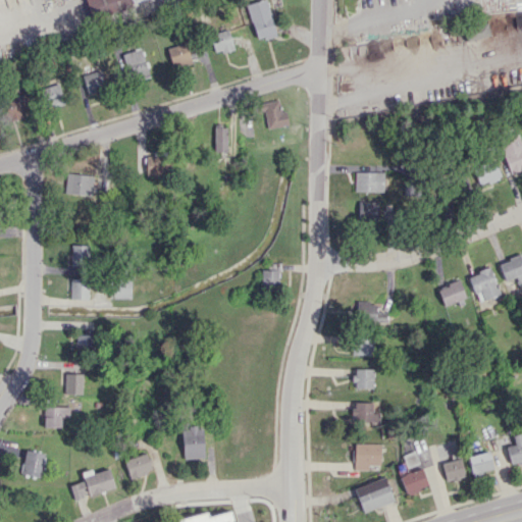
[(89,0),(92,12),(128,4),(127,0),(89,0)]
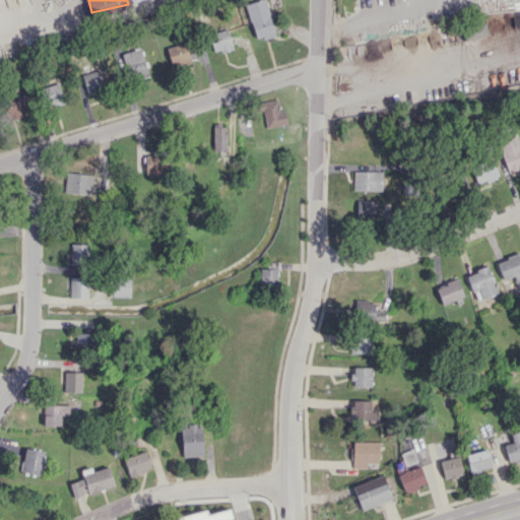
[(257,0),(244,4),(256,40),(276,34),(264,0),(257,0)]
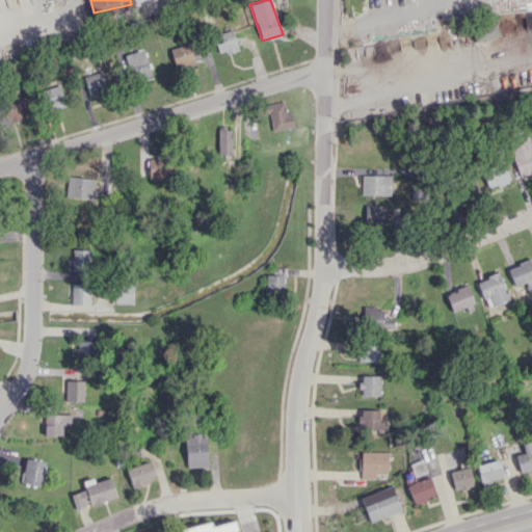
[(238,49),(233,29),(213,35),(219,54),(238,49)]
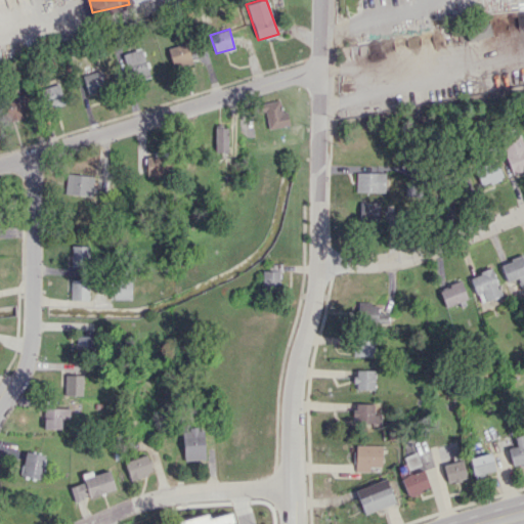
[(168,48),(173,67),(191,61),(186,42),(168,48)]
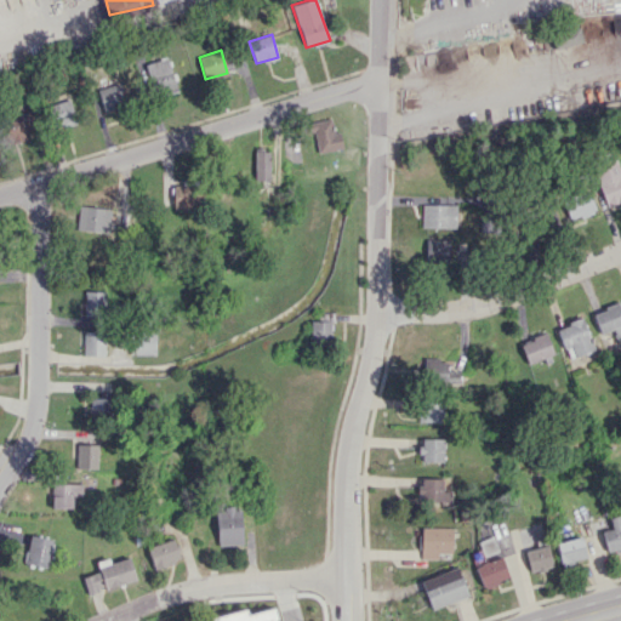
[(177,91),(170,57),(144,62),(152,96),(177,91)]
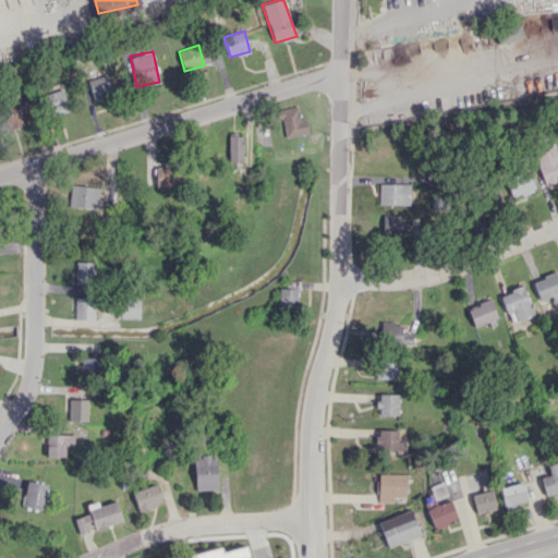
[(113,92),(109,74),(88,79),(93,97),(113,92)]
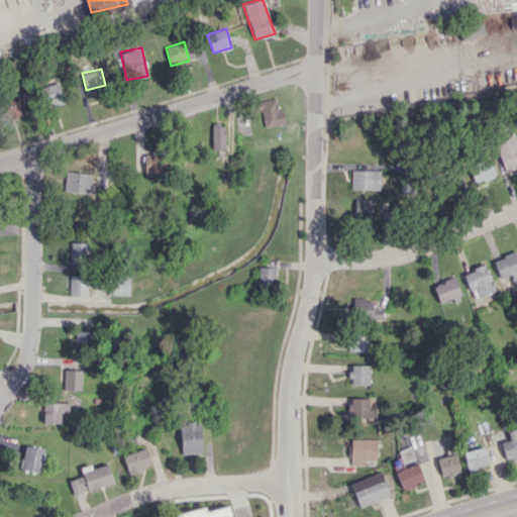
[(63,103),(60,83),(40,86),(44,106),(63,103)]
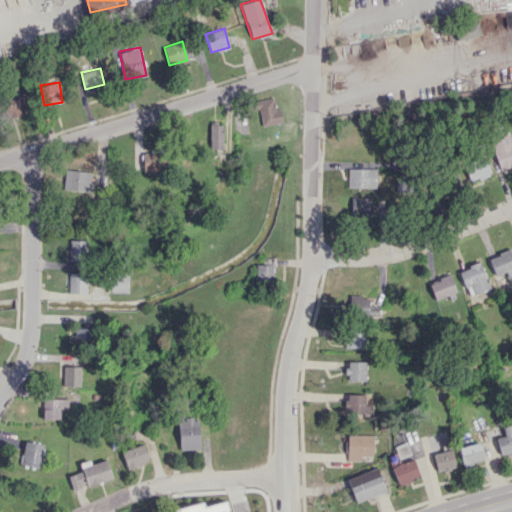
[(7,116),(32,111),(27,91),(2,96),(7,116)]
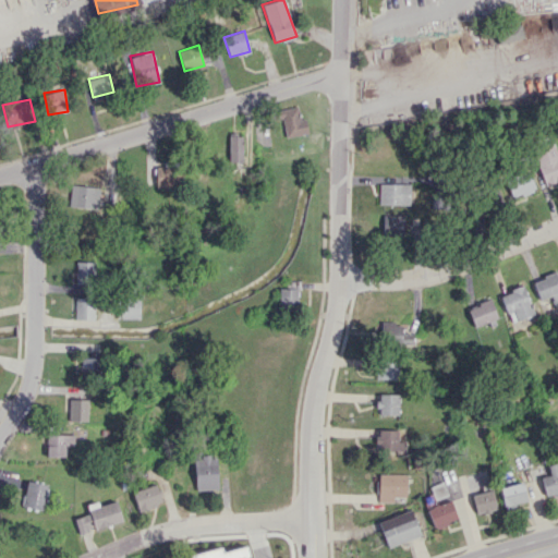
[(283,136),(307,134),(305,119),(300,120),(298,106),(279,109),(283,136)]
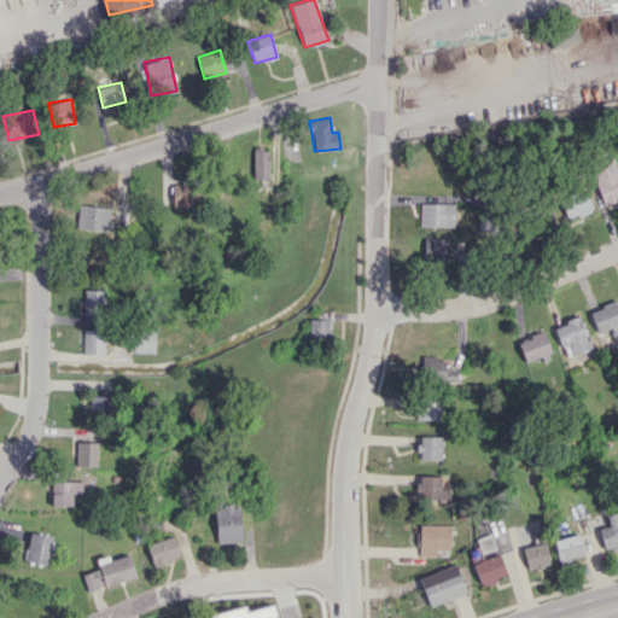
[(254,179),(268,179),(268,149),(254,149),(254,179)]
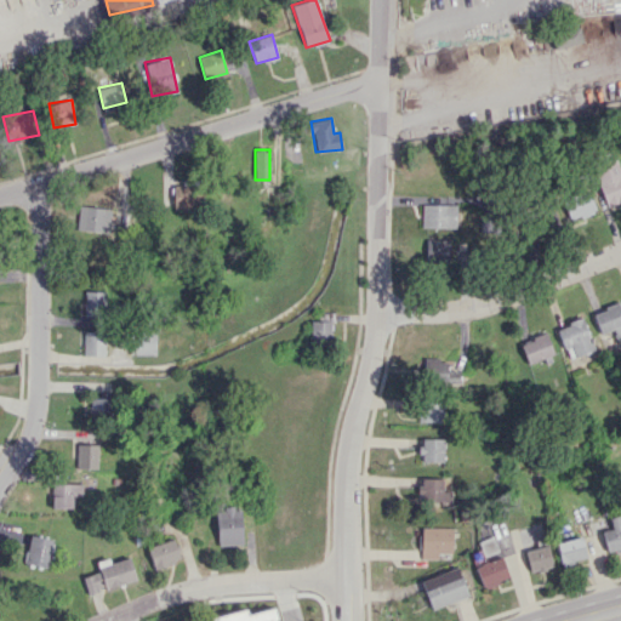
[(608,205),(620,199),(620,170),(616,157),(592,167),(608,205)]
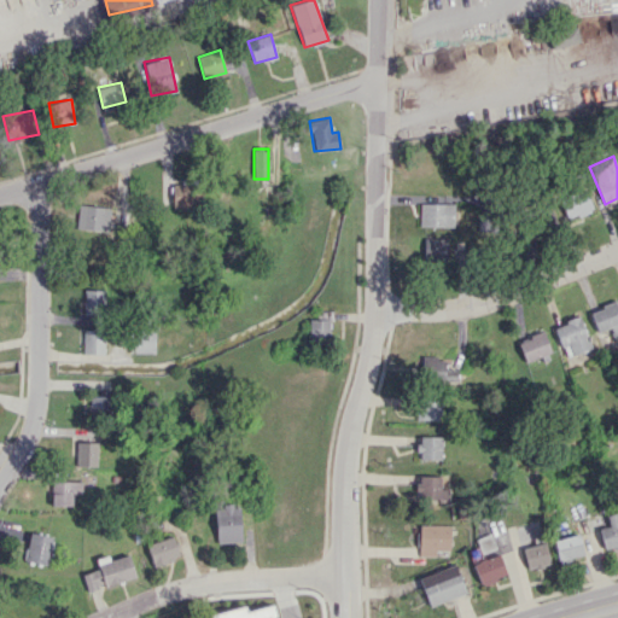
[(569,220),(593,209),(584,188),(560,199),(569,220)]
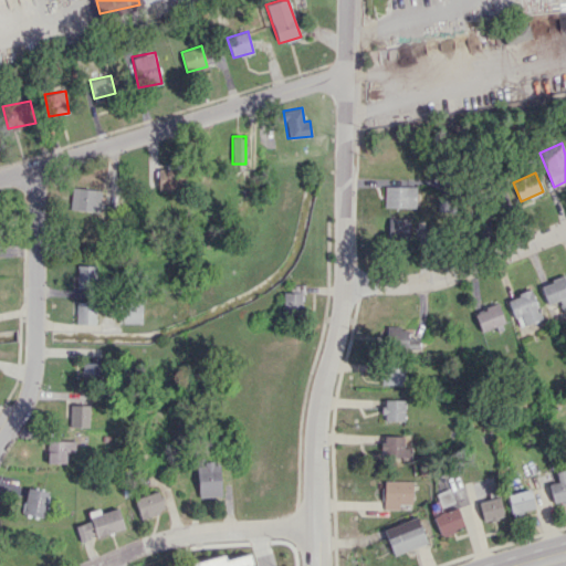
[(170,174),(159,174),(159,189),(170,189),(170,174)]
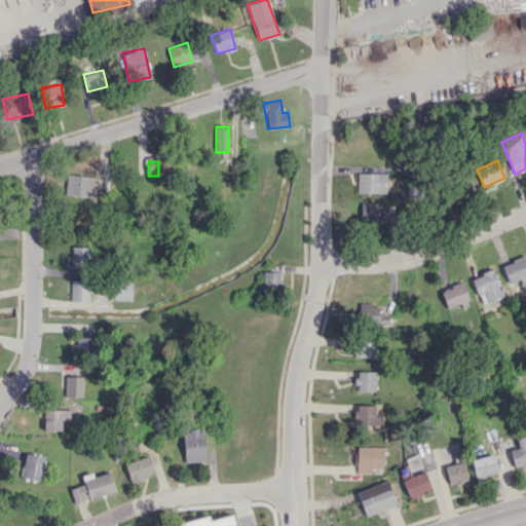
[(386,173),(358,173),(357,192),(386,192),(386,173)]
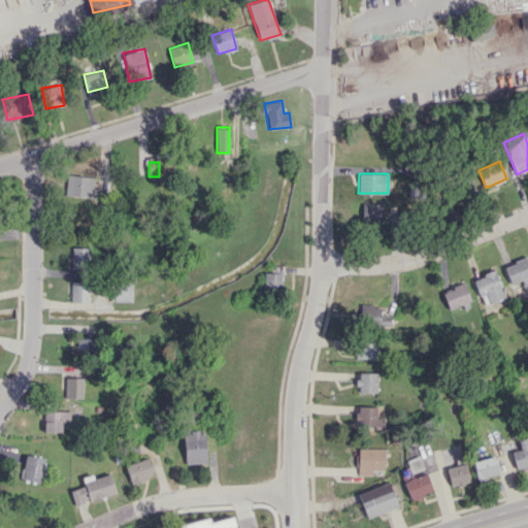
[(92,198),(95,177),(68,174),(65,195),(92,198)]
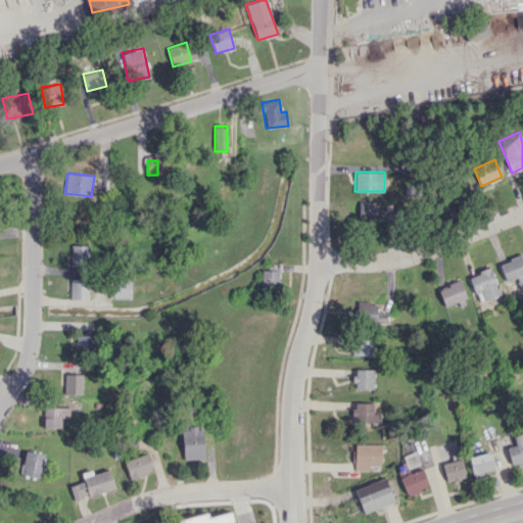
[(455,179),(458,192),(470,189),(467,177),(455,179)]
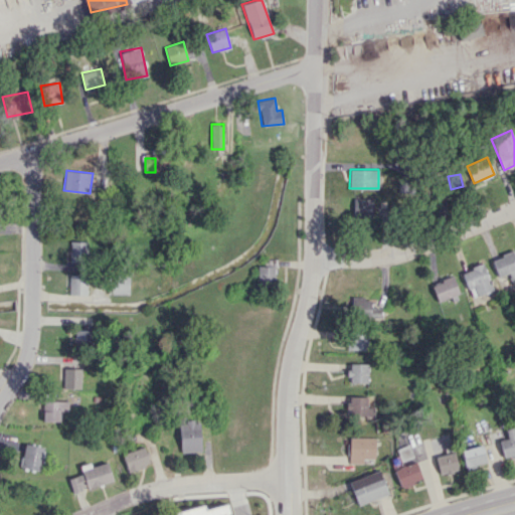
[(372,198),(353,198),(353,215),(372,215),(372,198)]
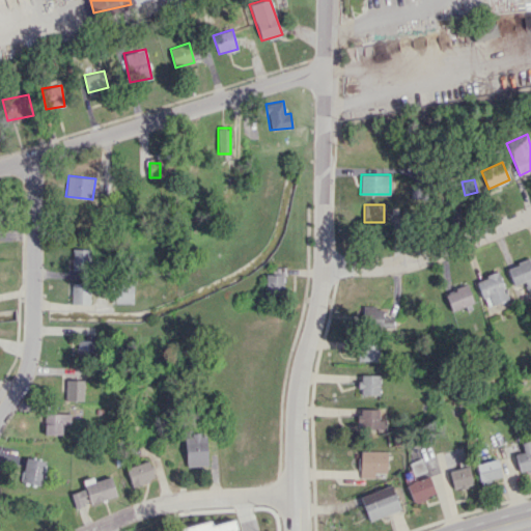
[(91,249),(73,249),(72,270),(91,271),(91,249)]
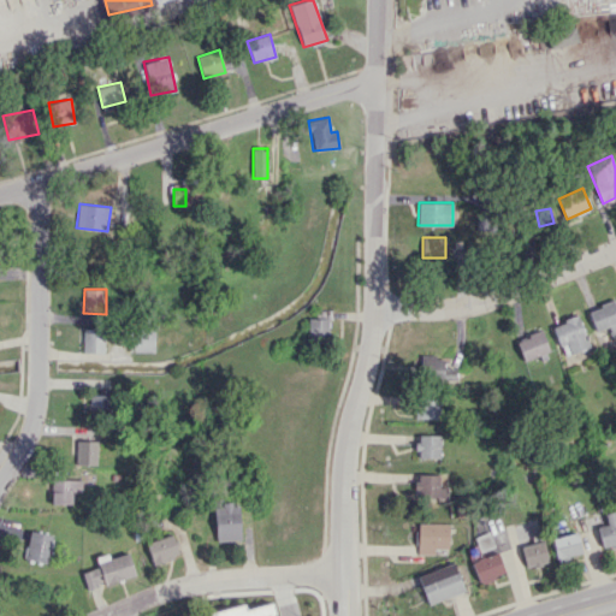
[(612,336),(615,333),(615,304),(615,301),(588,309),(597,331),(609,326),(612,336)]
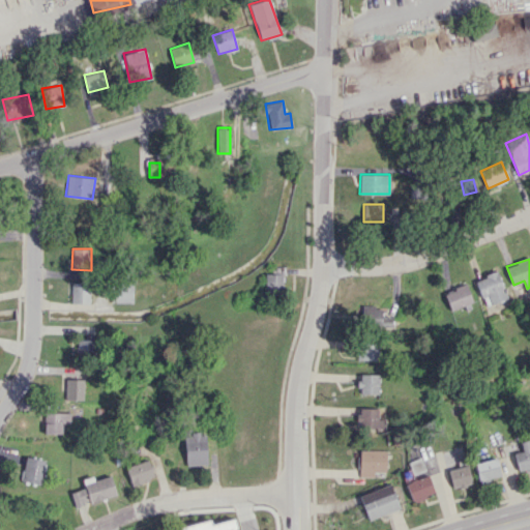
[(484,305),(506,299),(499,272),(477,277),(484,305)]
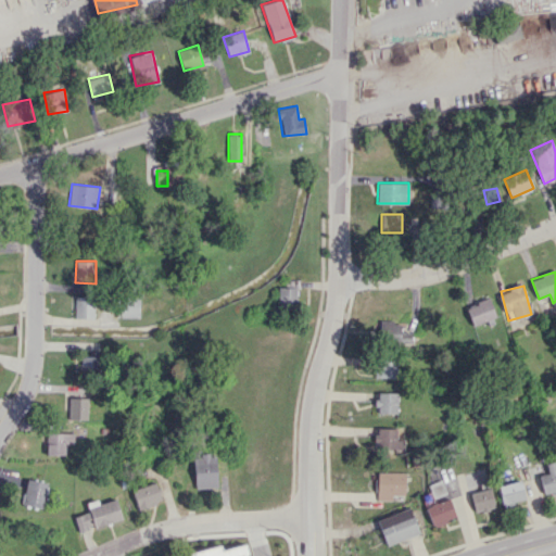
[(278,306),(297,306),(297,287),(278,287),(278,306)]
